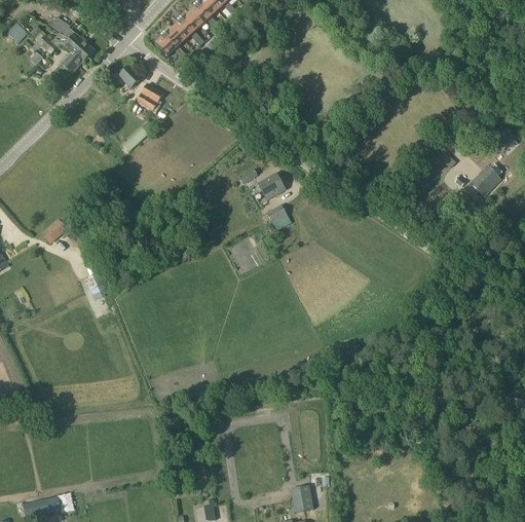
[(211,15),(217,10),(208,0),(198,0),(197,1),(197,0),(195,0),(194,1),(209,17),(211,15)]
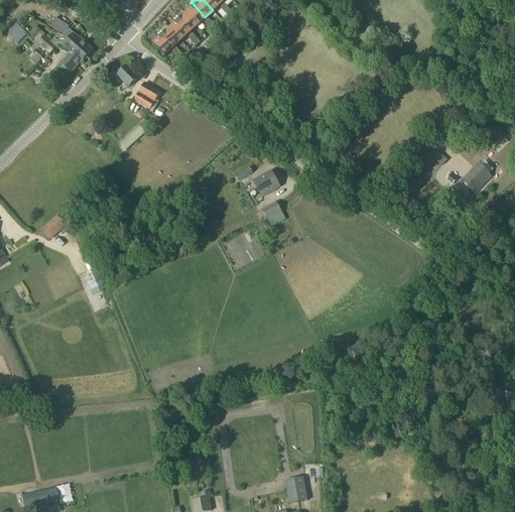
[(204,0),(213,10),(219,4),(221,2),(219,0),(204,0)]
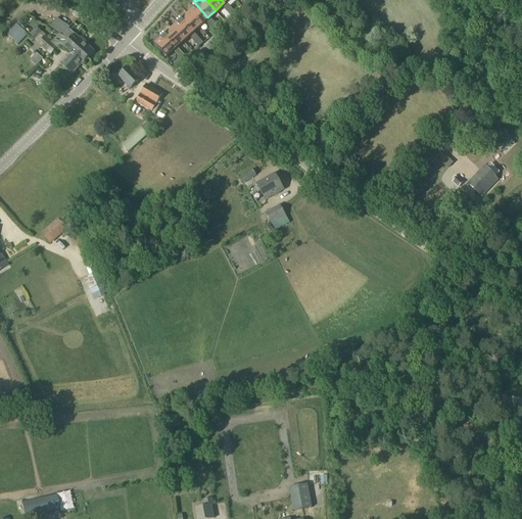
[(226,9),(230,5),(226,0),(224,2),(222,4),(226,9)]
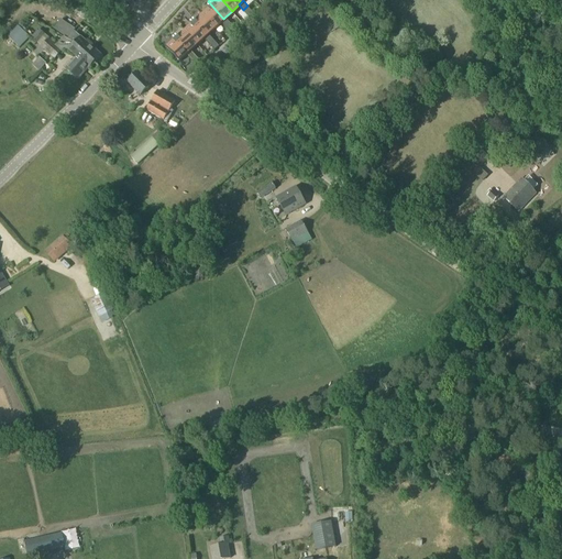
[(200,11),(215,26),(221,21),(223,19),(208,1),(206,3),(207,6),(200,11)]
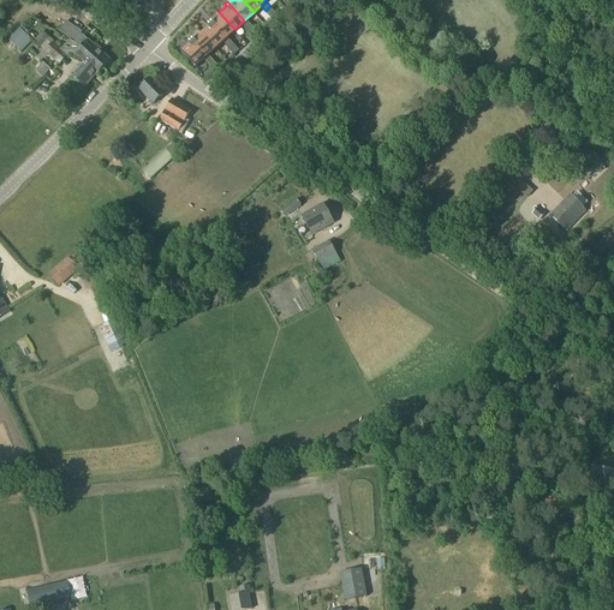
[(270,6),(266,11),(272,17),(276,12),(270,6)]
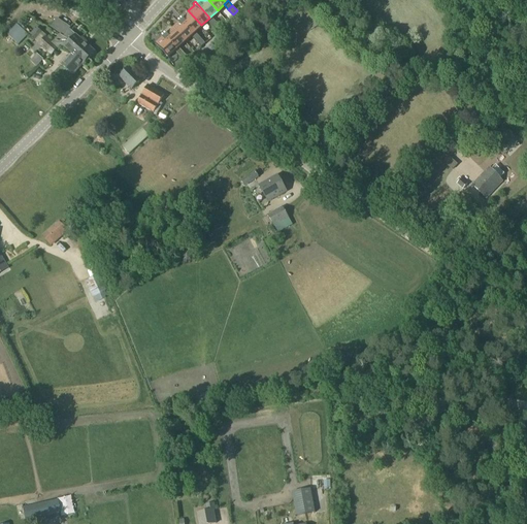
[(193,32),(195,31),(201,25),(188,10),(182,15),(180,14),(178,17),(193,32)]
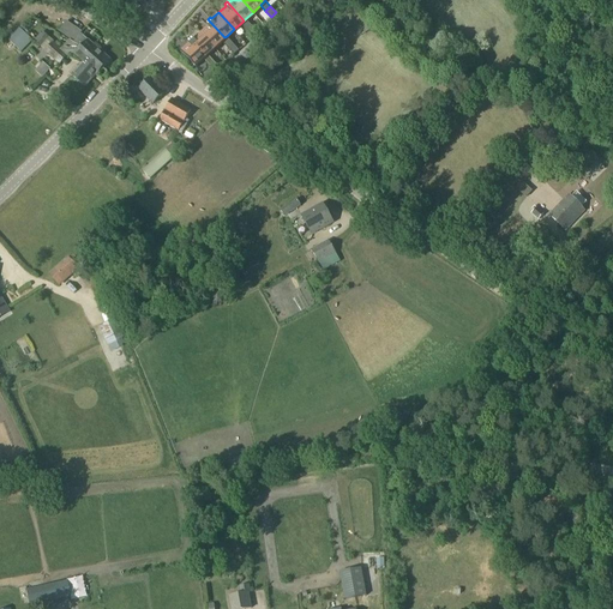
[(73,38),(80,29),(65,18),(58,28),(73,38)]
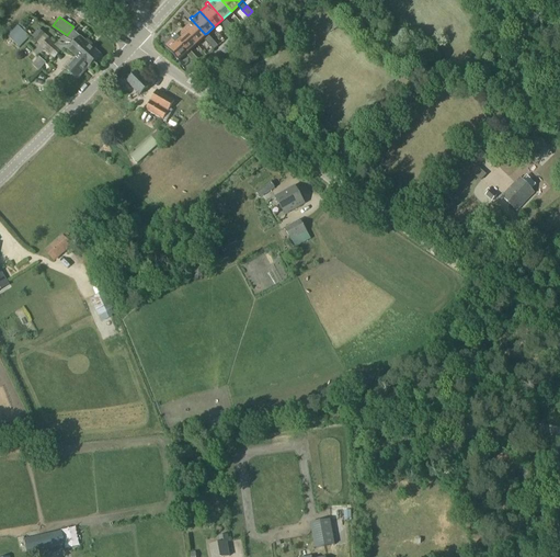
[(223,19),(220,21),(225,26),(229,22),(225,16),(223,19)]
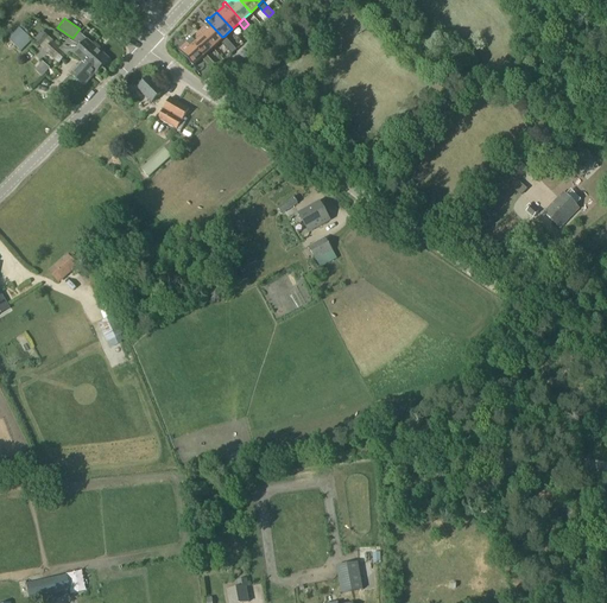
[(213,46),(220,39),(222,37),(206,19),(203,21),(204,23),(197,30),(213,46)]
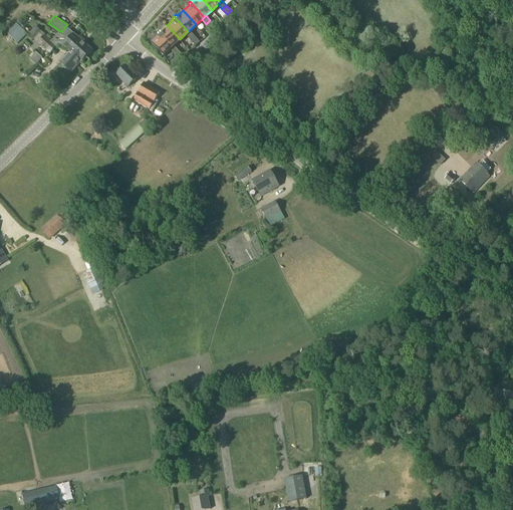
[(210,20),(206,24),(211,29),(215,25),(210,20)]
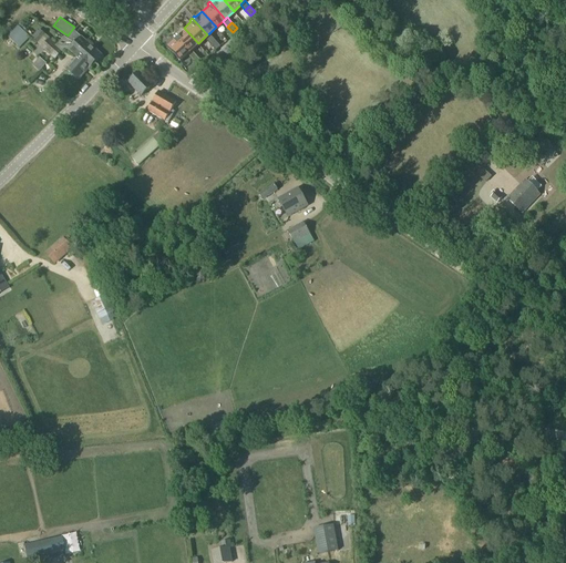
[(7,34),(18,45),(28,34),(17,23),(7,34)]
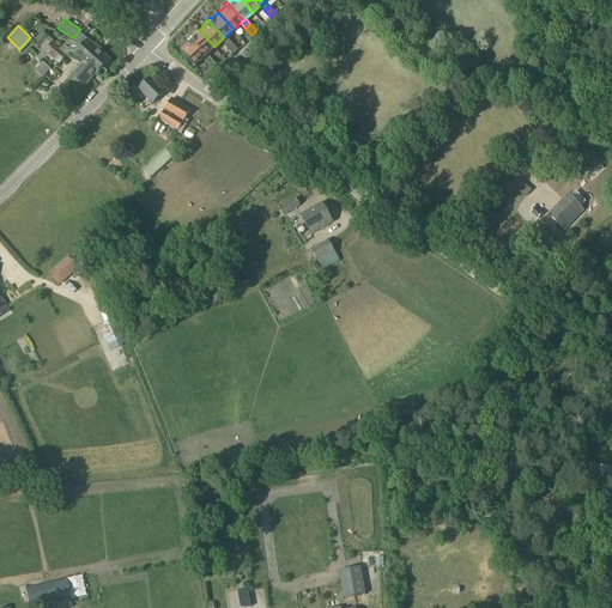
[(191,34),(188,36),(205,55),(207,53),(214,47),(199,30),(192,36),(191,34)]
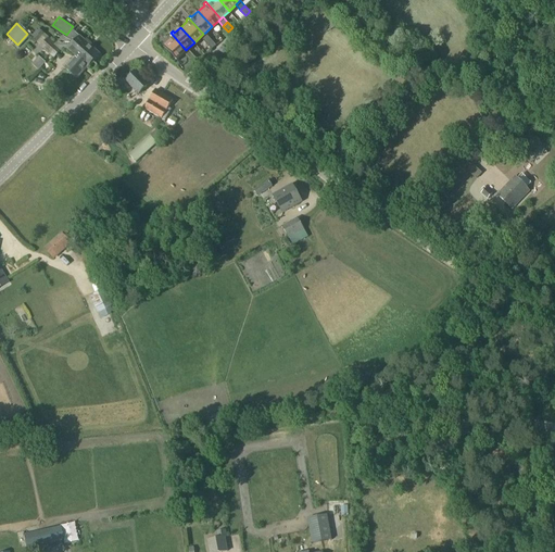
[(72,40),(92,58),(98,51),(78,33),(72,40)]
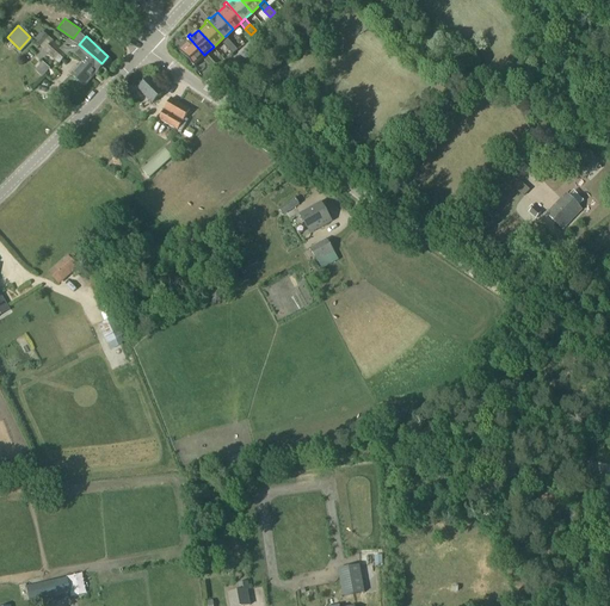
[(195,63),(202,57),(204,55),(188,36),(185,38),(186,41),(179,47),(195,63)]
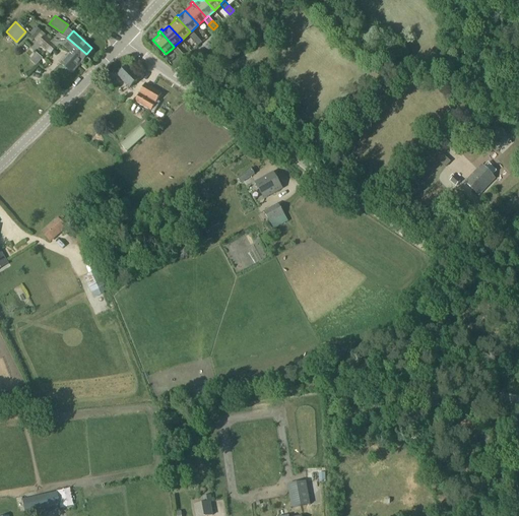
[(192,30),(190,31),(188,34),(192,39),(196,35),(192,30)]
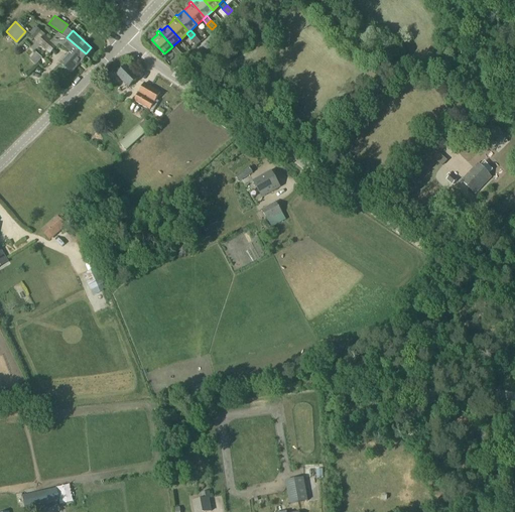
[(43,32),(36,39),(35,39),(39,43),(37,45),(45,54),(48,51),(49,51),(56,43),(43,32)]
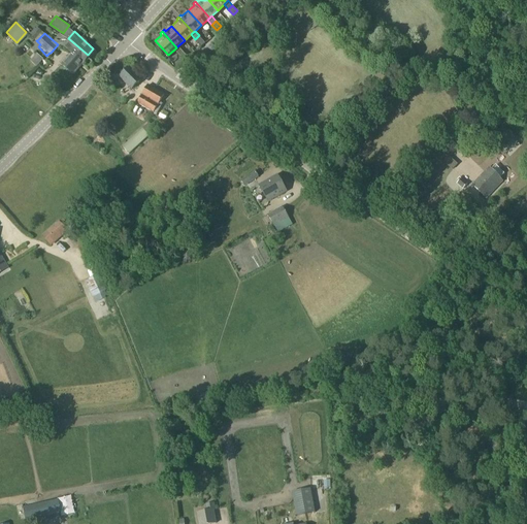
[(199,35),(195,39),(200,44),(204,40),(199,35)]
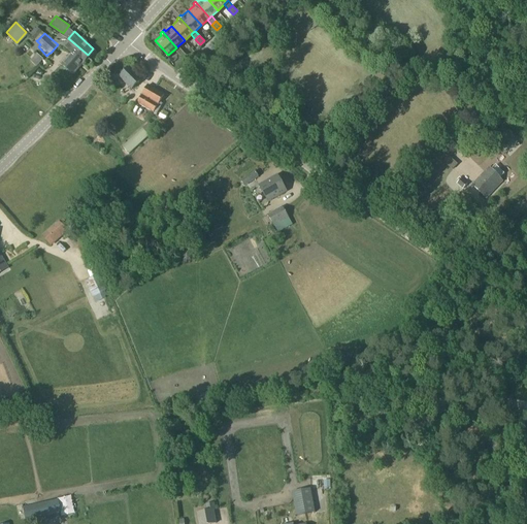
[(88,55),(68,38),(63,44),(71,52),(80,61),(81,61),(88,55)]
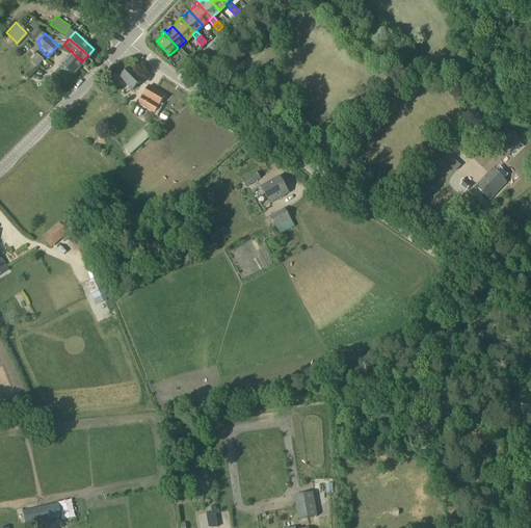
[(180,46),(178,48),(176,50),(180,55),(184,51),(180,46)]
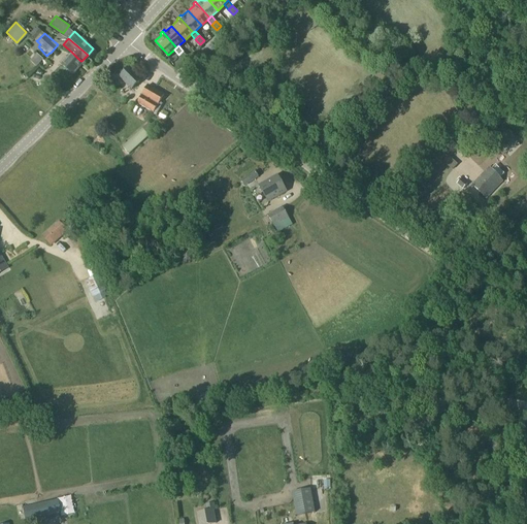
[(188,56),(183,51),(178,55),(184,60),(188,56)]
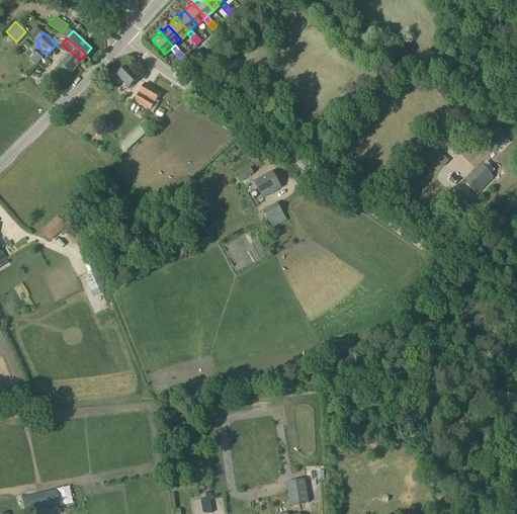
[(79,60),(70,51),(60,62),(70,70),(79,60)]
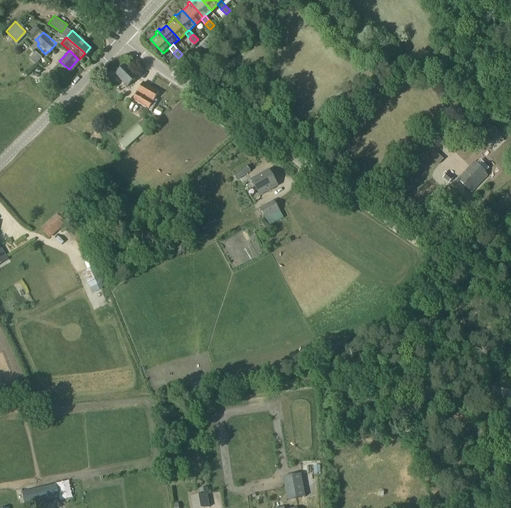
[(136,74),(124,62),(115,71),(126,83),(136,74)]
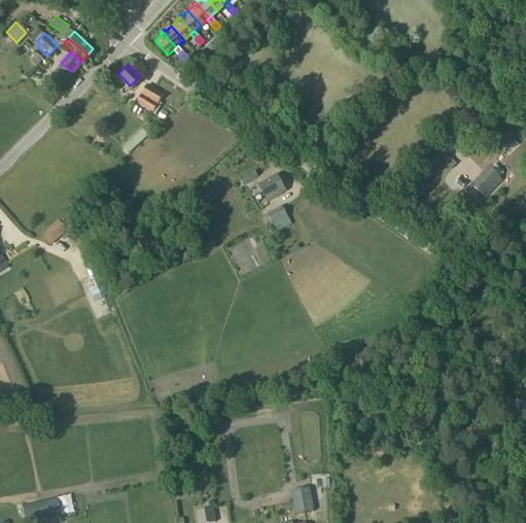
[(146,81),(136,100),(152,109),(155,110),(161,100),(159,99),(163,91),(146,81)]
